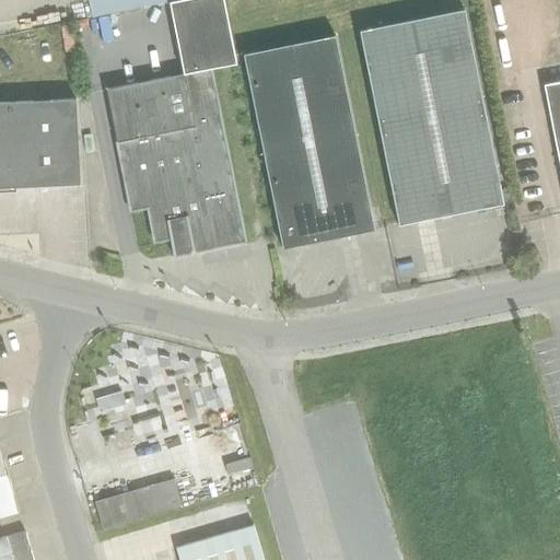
[(117,12),(114,0),(88,0),(92,16),(117,12)]
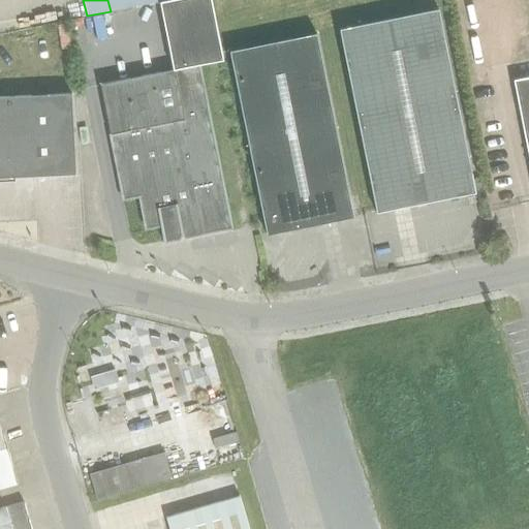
[(145,228),(160,225),(163,242),(177,239),(180,234),(185,237),(231,227),(198,64),(222,60),(210,0),(166,0),(159,2),(173,70),(100,85),(123,198),(138,195),(145,228)]
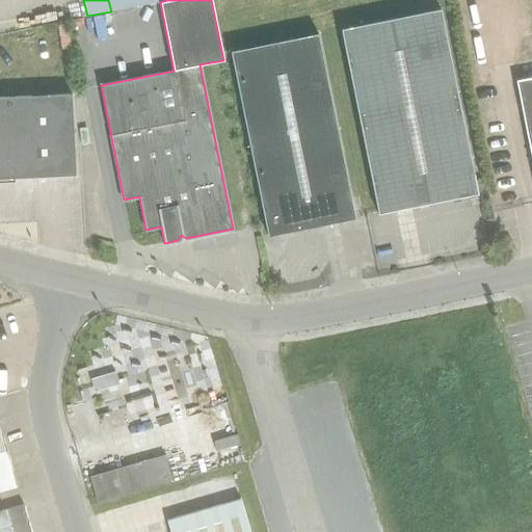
[(126,8),(124,0),(108,0),(111,11),(126,8)]
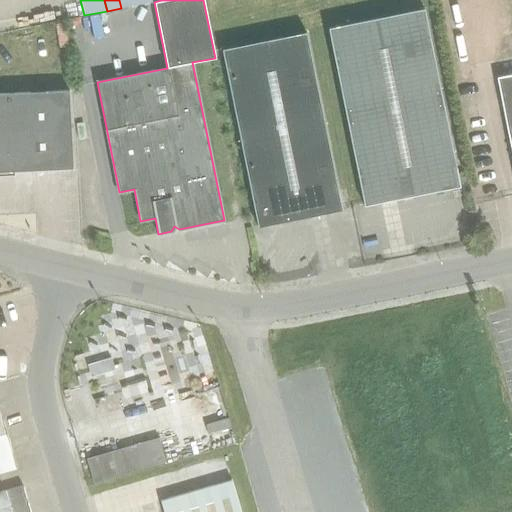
[(364,206),(440,190),(460,186),(424,9),(328,28),(364,206)]
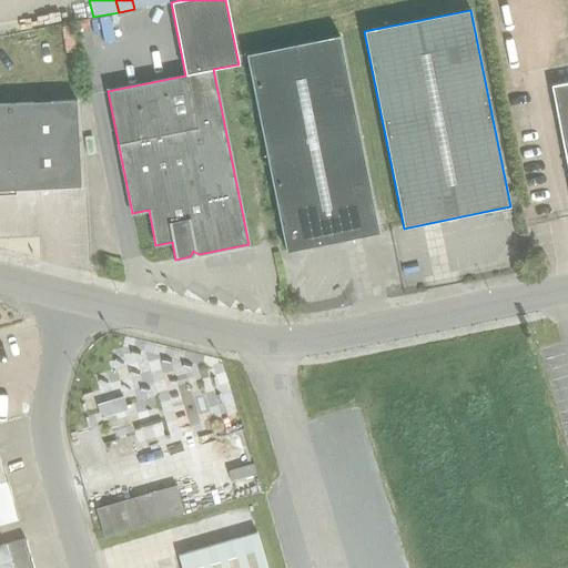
[(286,252),(308,247),(379,233),(340,36),(246,54),(286,252)]
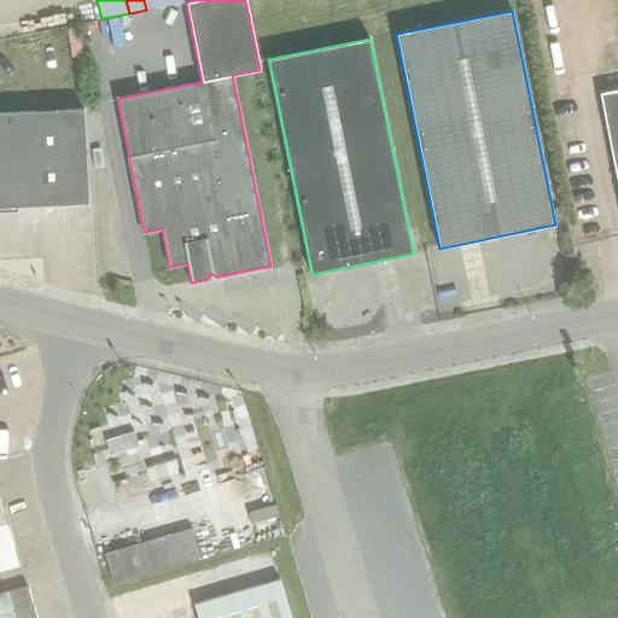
[(617,185),(617,89),(600,94),(617,185)]
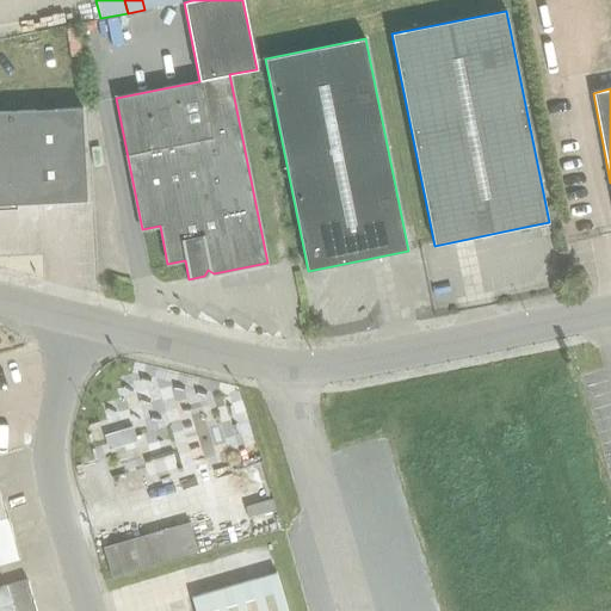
[(0,204),(82,201),(86,201),(81,109),(0,111),(0,204)]
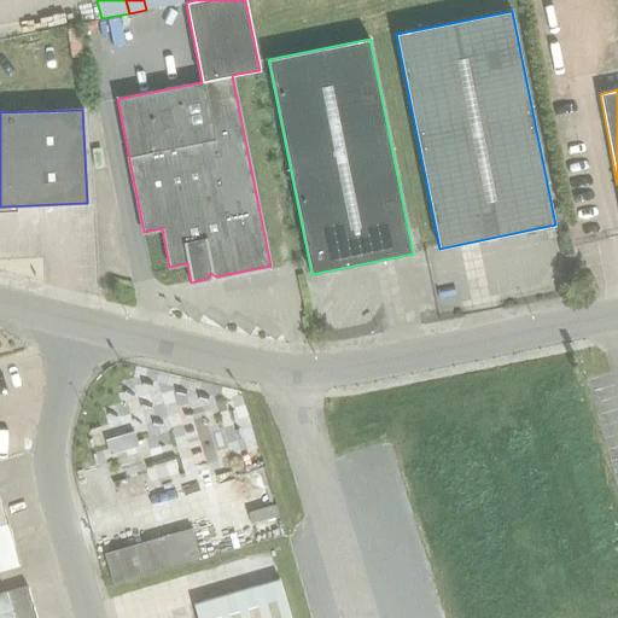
[(110,455),(124,452),(120,437),(105,441),(110,455)]
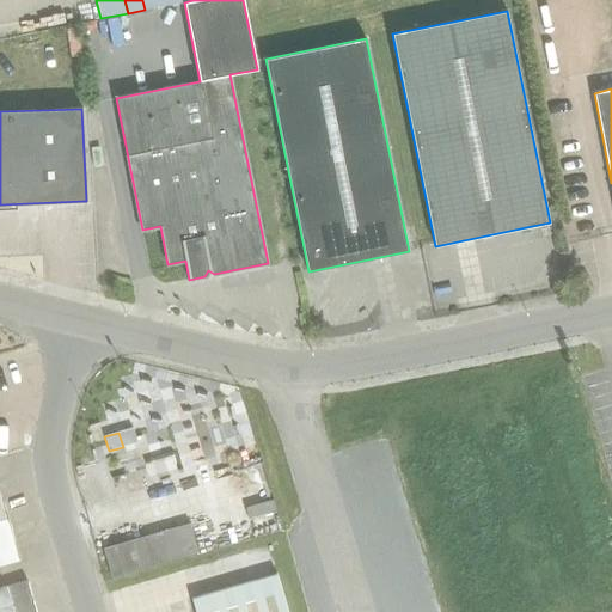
[(0,564),(19,560),(20,560),(8,518),(0,519),(0,564)]
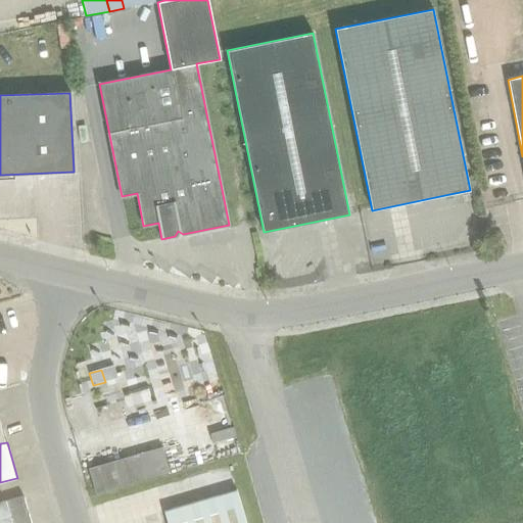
[(125,458),(88,468),(95,493),(132,483),(125,458)]
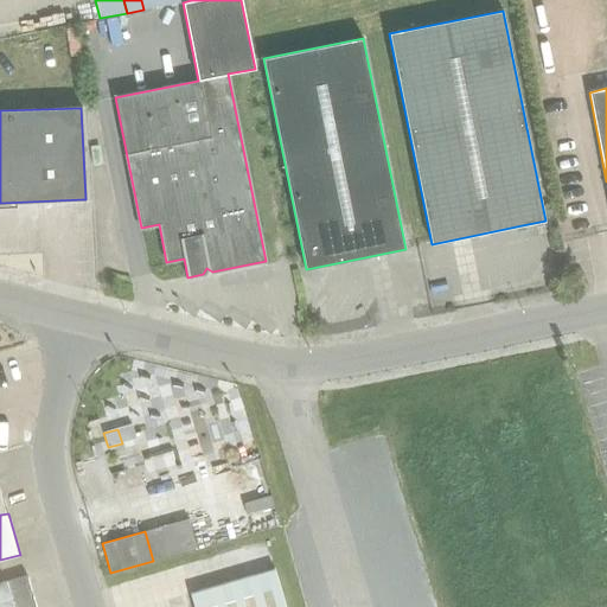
[(285,606),(275,569),(190,594),(193,606),(285,606)]
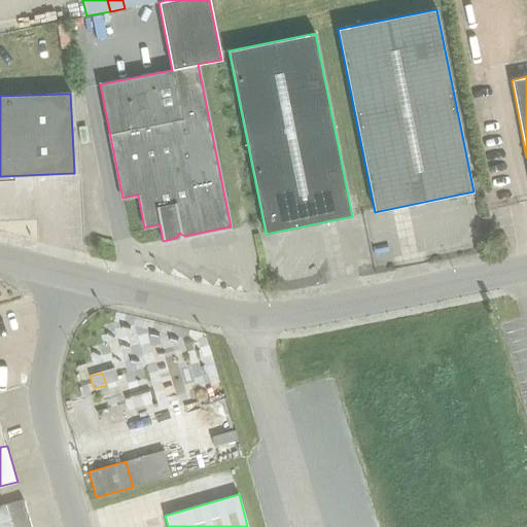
[(0,505),(0,526),(30,526),(23,499),(0,505)]
